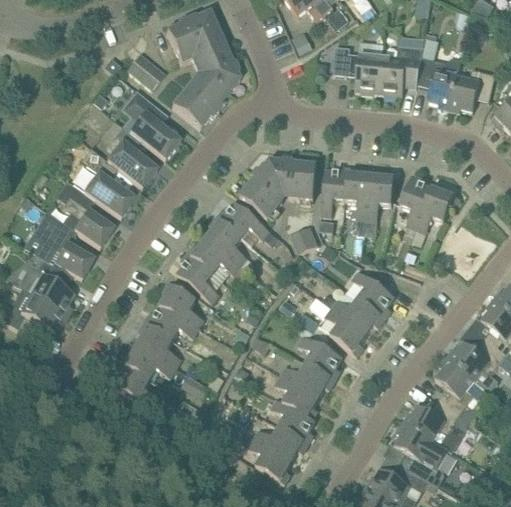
[(316,21),(324,15),(312,0),(284,0),(297,15),(306,8),(316,21)]
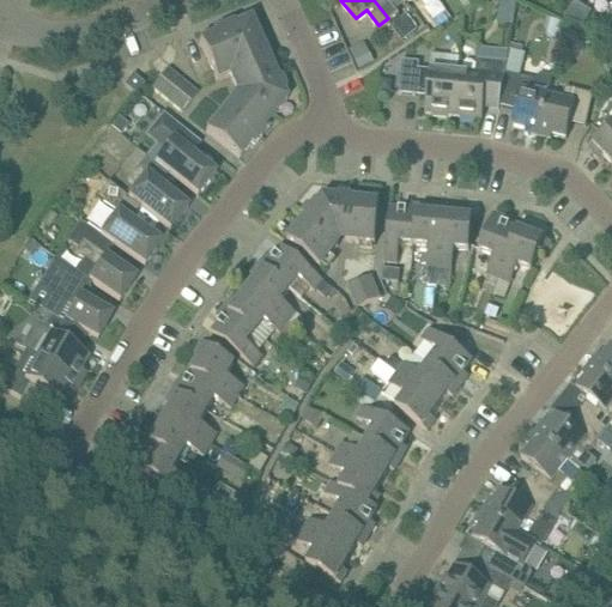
[(374,0),(388,18),(398,10),(389,0),(374,0)]
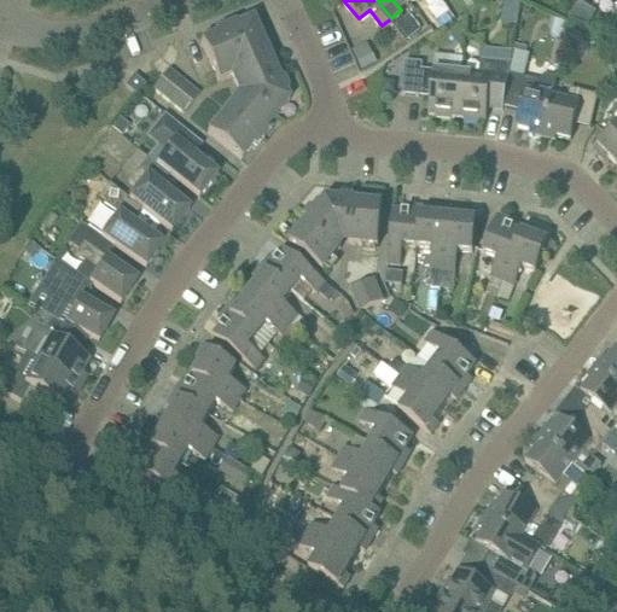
[(502,0),(500,18),(516,21),(521,0),(502,0)]
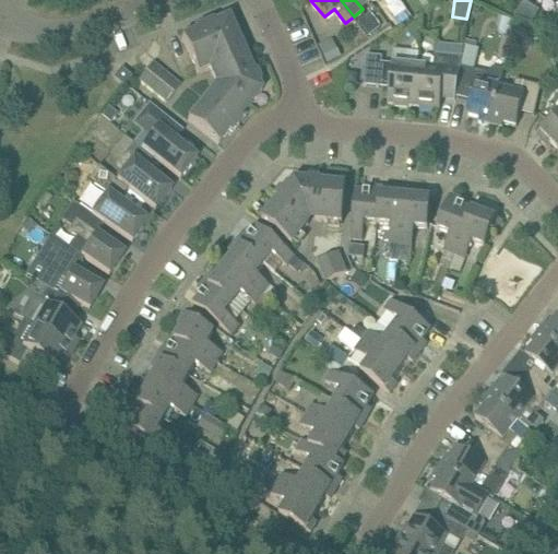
[(369,9),(357,18),(368,32),(379,23),(369,9)]
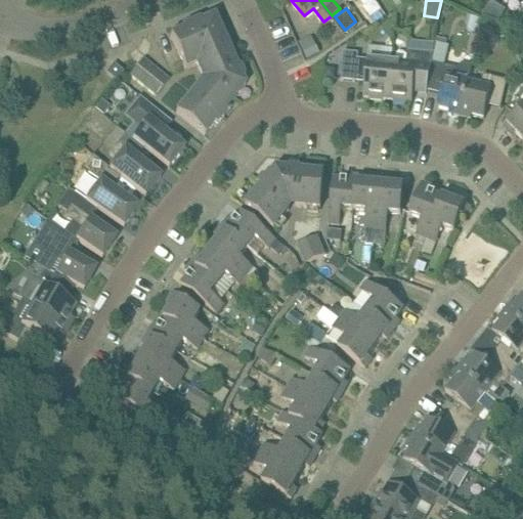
[(244,81),(213,11),(169,31),(183,65),(193,60),(194,60),(215,51),(218,56),(209,59),(213,69),(194,92),(190,89),(175,107),(203,131),(244,81)]
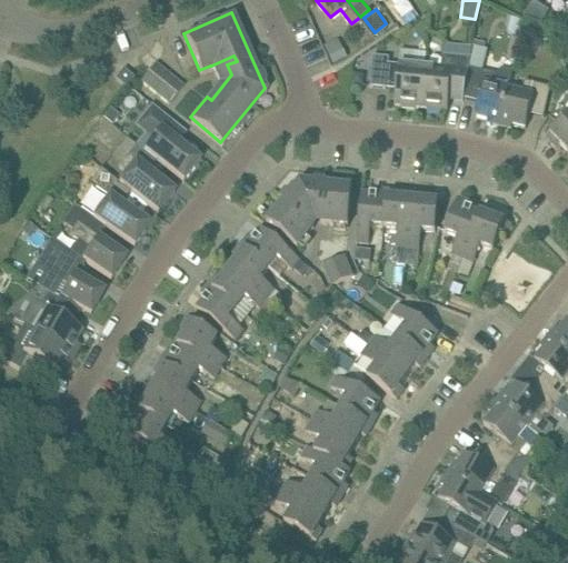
[(424,62),(420,103),(447,106),(449,83),(465,84),(468,63),(469,54),(471,42),(442,40),(440,63),(424,62)]
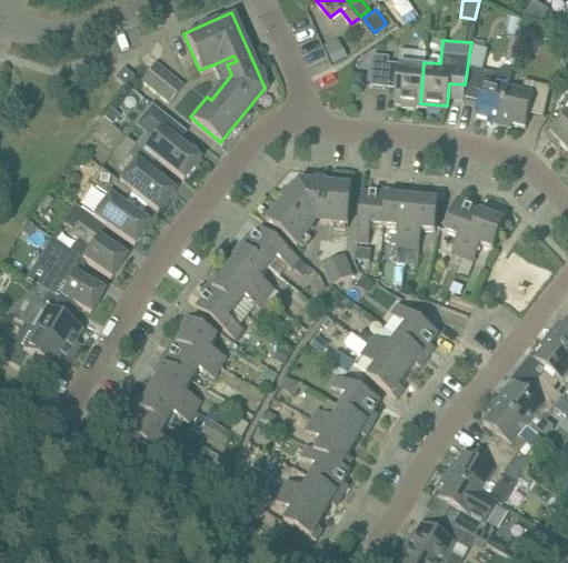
[(469,54),(468,63),(481,67),(486,46),(471,42),(469,54)]
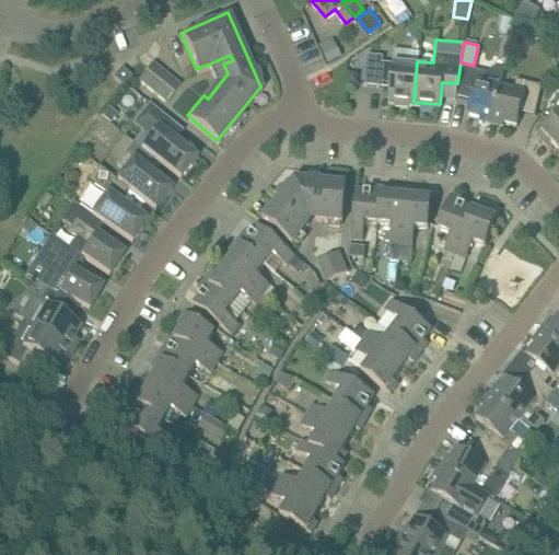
[(414,102),(417,61),(392,58),(392,60),(382,59),(382,53),(367,50),(363,81),(379,83),(380,76),(389,77),(387,100),(414,102)]
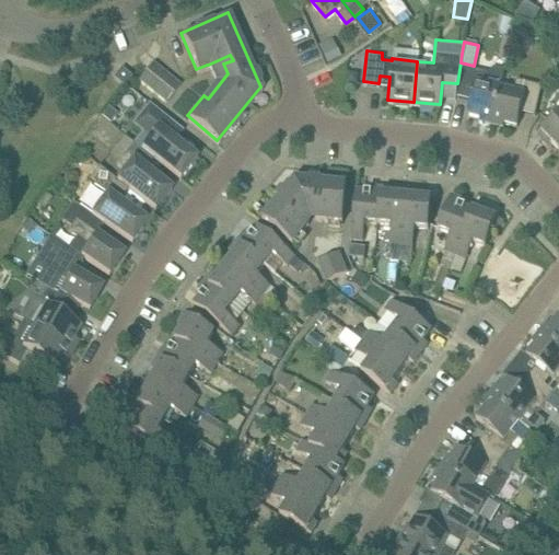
[(165,99),(179,81),(151,59),(138,76),(165,99)]
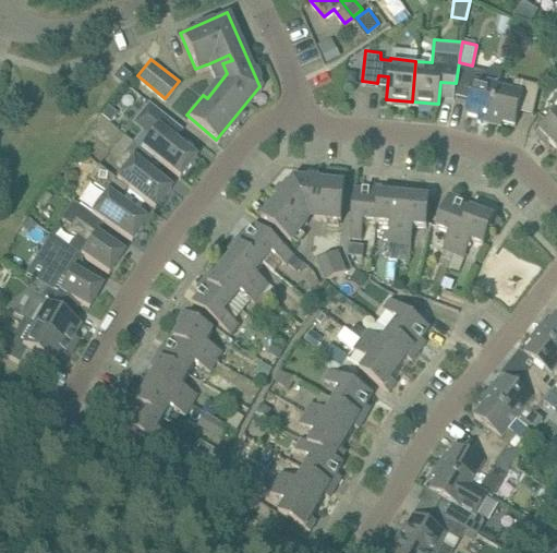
[(459,62),(456,83),(453,92),(468,96),(464,110),(477,113),(476,117),(488,120),(498,83),(503,65),(492,63),(485,69),(472,65),(459,62)]
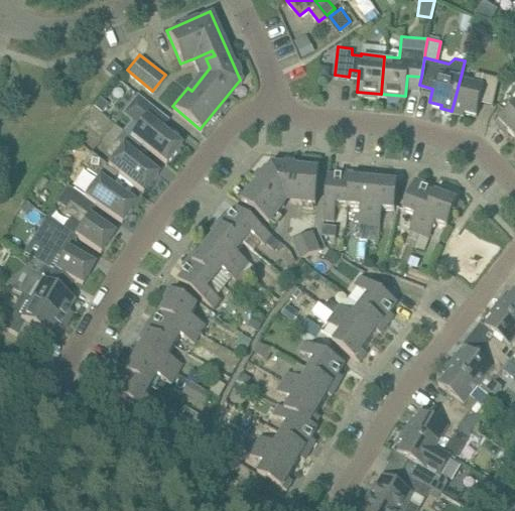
[(111,58),(104,68),(113,75),(120,66),(111,58)]
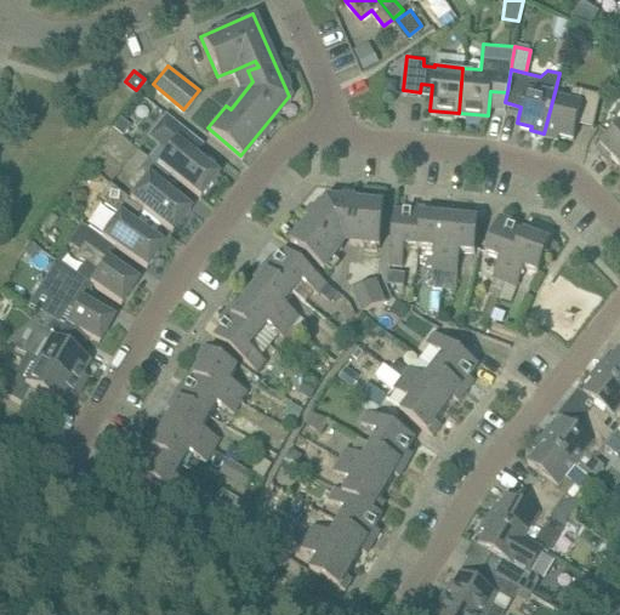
[(555,92),(544,134),(557,137),(558,132),(573,136),(576,119),(592,124),(601,91),(572,84),(569,96),(555,92)]
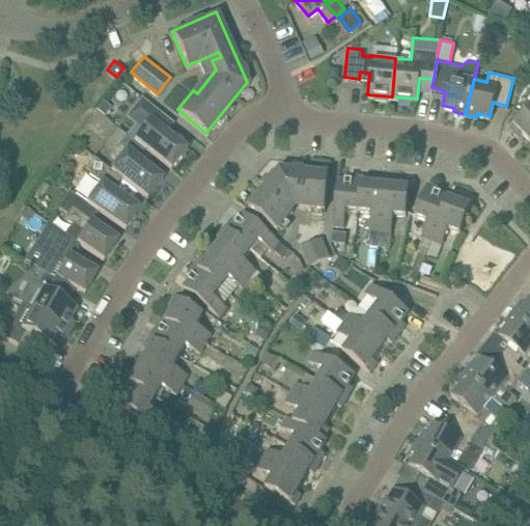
[(126,131),(144,146),(169,166),(186,146),(151,119),(159,109),(140,94),(123,114),(133,121),(126,131)]
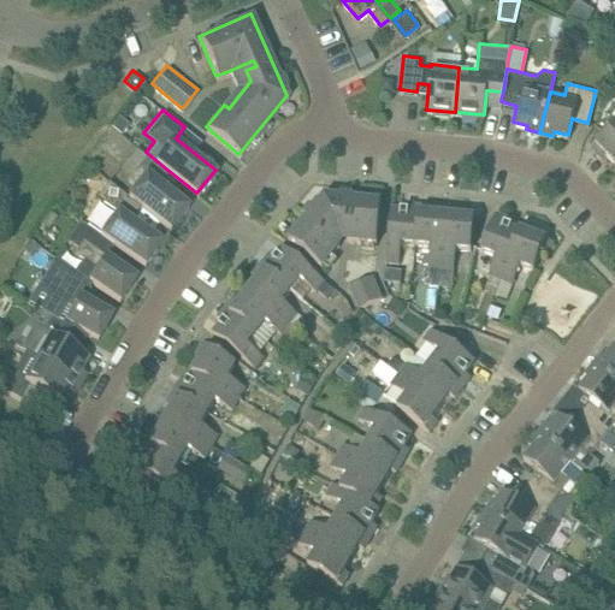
[(604,150),(614,160),(614,158),(614,120),(591,146),(599,155),(604,150)]
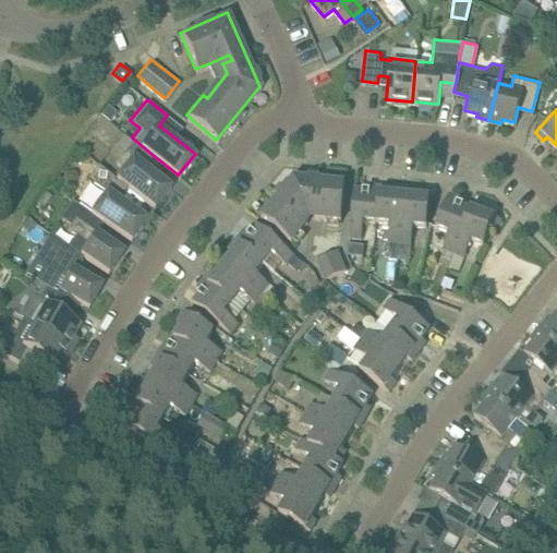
[(122,165),(113,175),(126,184),(153,206),(170,184),(144,164),(152,154),(132,137),(131,139),(123,132),(108,151),(117,158),(114,159),(122,165)]
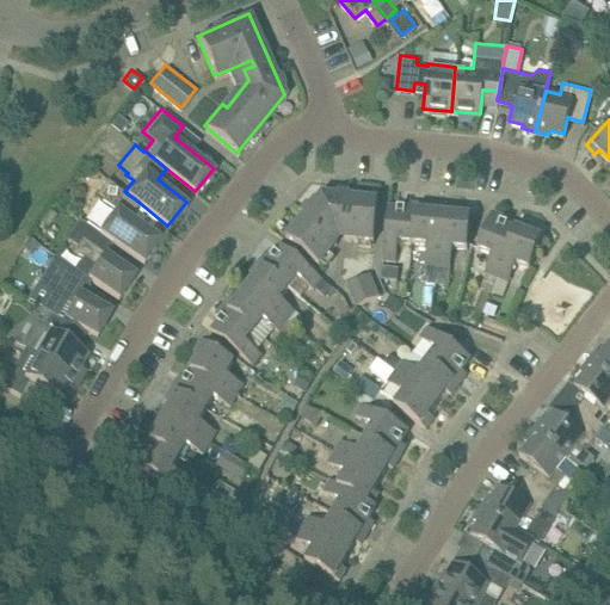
[(85,221),(112,240),(142,261),(160,236),(129,215),(139,202),(124,191),(106,177),(96,191),(103,196),(102,198),(85,221)]
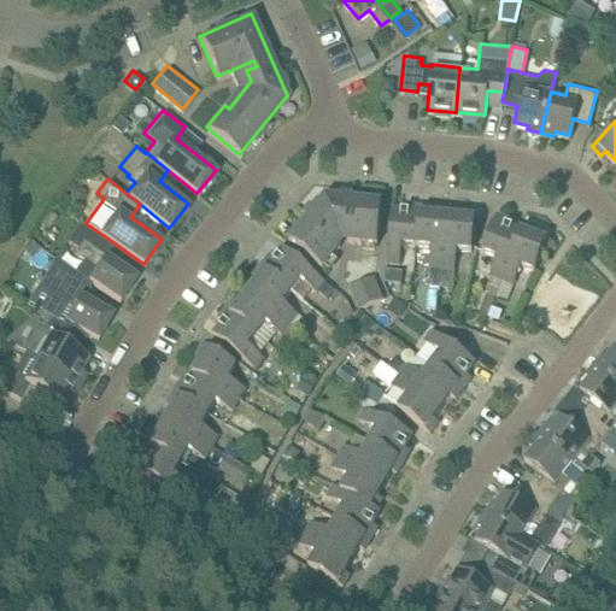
[(328,231),(336,222),(324,193),(288,236),(322,264),(340,242),(328,231)]
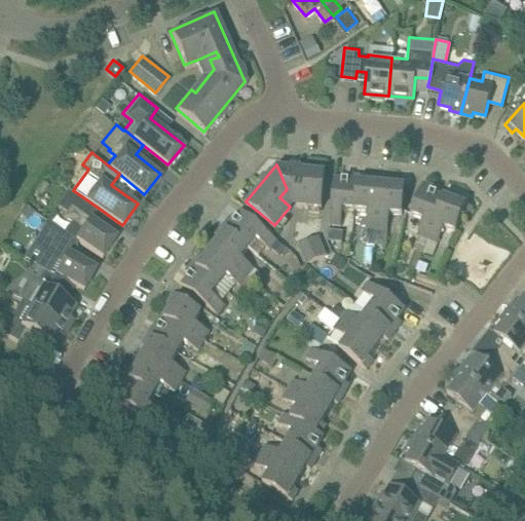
[(276,164),(287,189),(298,190),(296,203),(321,206),(325,170),(276,164)]
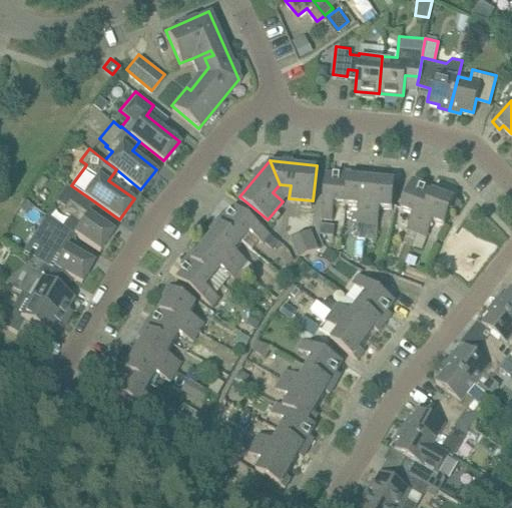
[(334,200),(346,201),(349,168),(338,167),(338,172),(325,171),(321,215),(332,216),(334,200)]
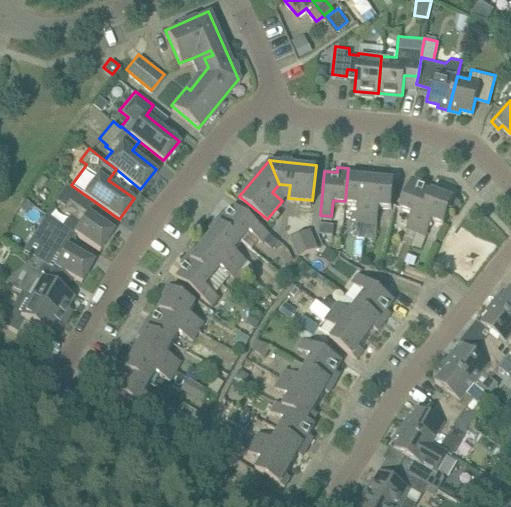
[(365,236),(371,175),(358,174),(359,169),(348,168),(345,201),(356,202),(353,234),(364,235),(364,236),(365,236)]
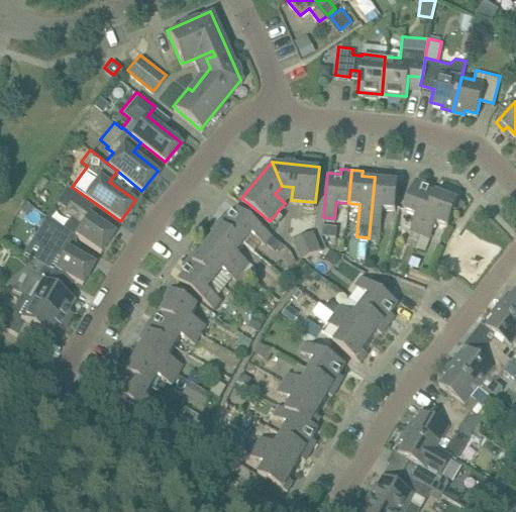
[(386,178),(375,177),(369,238),(379,238),(382,206),(394,208),(398,174),(386,173),(386,178)]
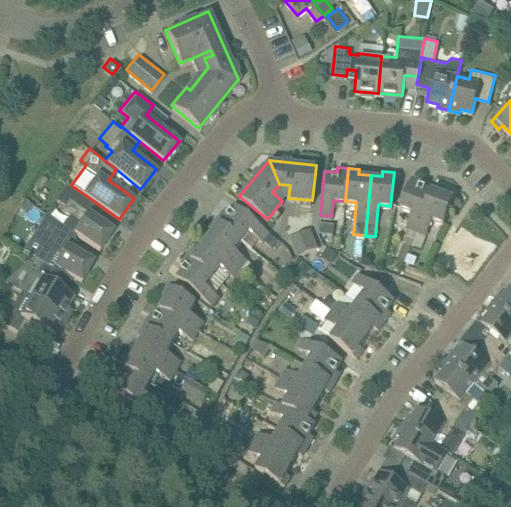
[(415,229),(431,188),(420,183),(422,178),(411,174),(399,205),(411,210),(405,225),(415,229)]
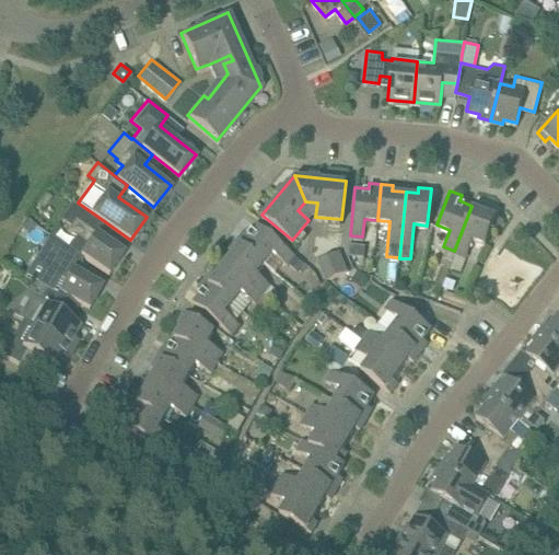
[(103,220),(78,203),(71,198),(59,216),(70,223),(67,228),(74,233),(68,244),(79,253),(107,273),(123,250),(95,231),(103,220)]
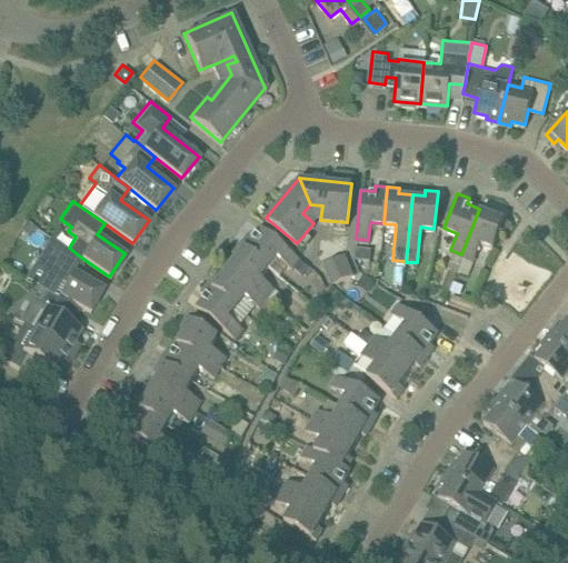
[(479,209),(461,254),(472,259),(479,242),(492,247),(499,230),(505,232),(509,220),(479,209)]
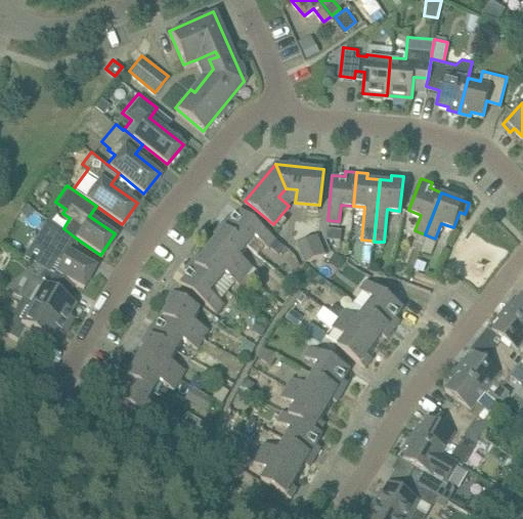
[(220,222),(247,244),(255,234),(268,245),(275,235),(240,207),(231,217),(227,214),(220,222)]
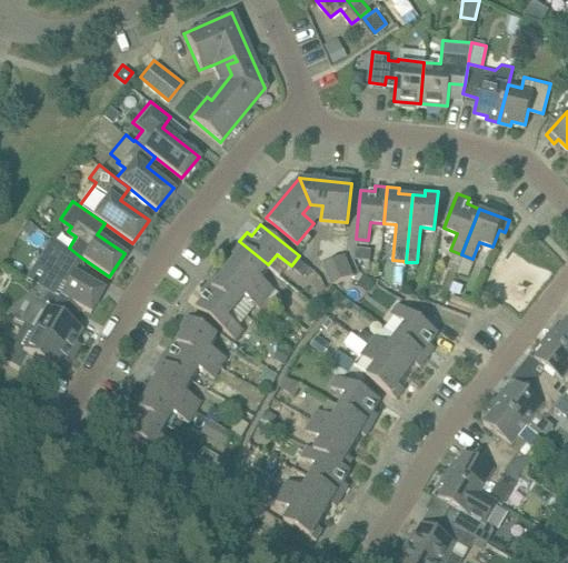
[(35,260),(46,267),(37,281),(45,287),(80,308),(80,307),(89,312),(102,288),(72,270),(80,257),(69,248),(49,234),(35,260)]
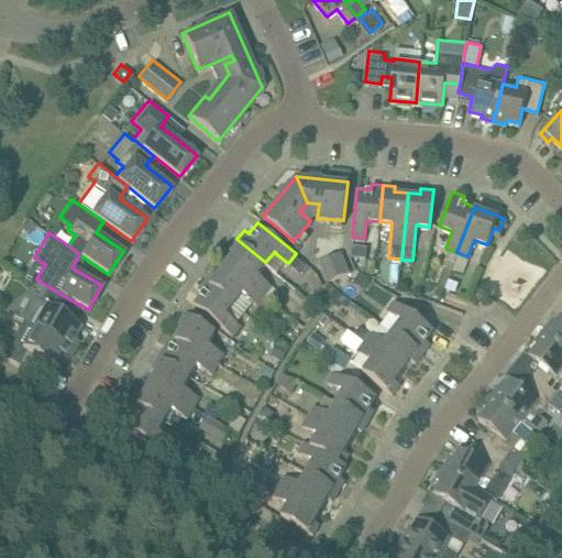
[(226,263),(264,293),(271,284),(257,272),(265,262),(237,239),(230,249),(234,252),(226,263)]
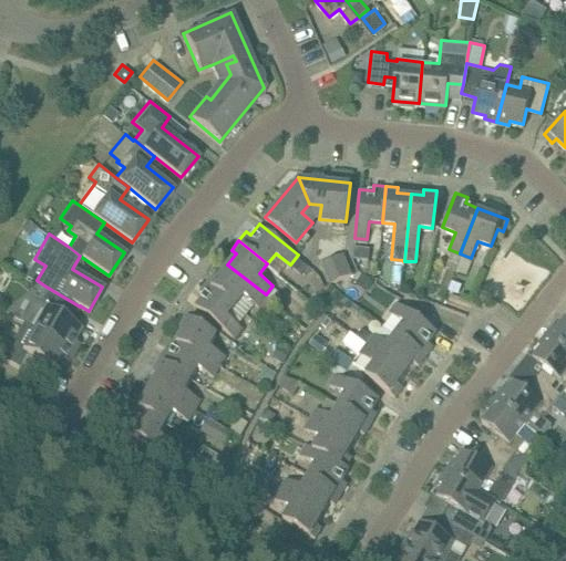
[(350,271),(341,250),(321,259),(330,280),(350,271)]
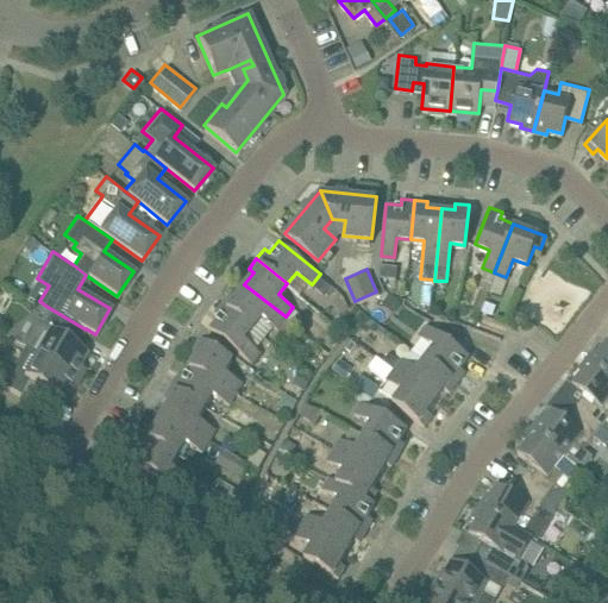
[(221,301),(252,326),(262,314),(277,327),(286,316),(244,284),(234,295),(230,290),(221,301)]
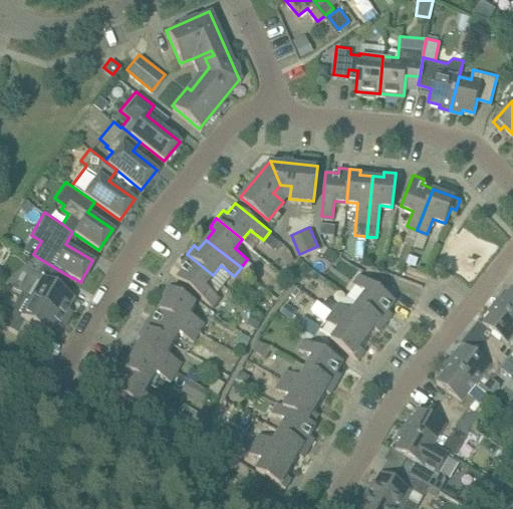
[(327,246),(322,253),(332,260),(337,252),(327,246)]
